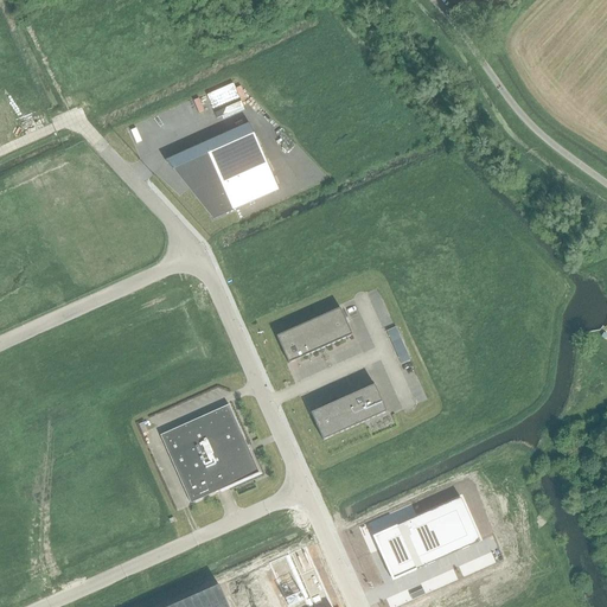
[(472,10),(478,4),(474,0),(467,0),(465,2),(472,10)]
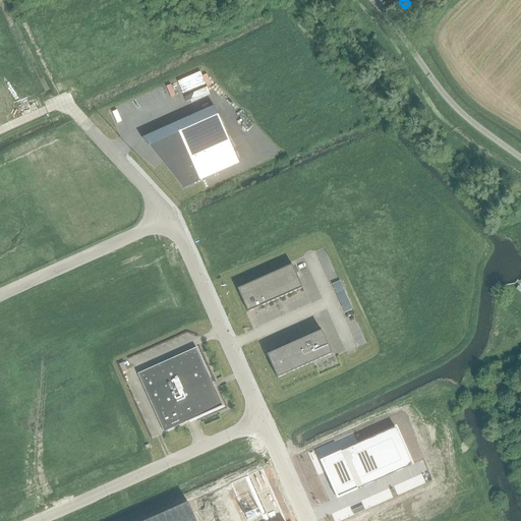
[(214,107),(141,138),(143,140),(145,139),(182,186),(181,187),(182,188),(238,163),(214,107)]
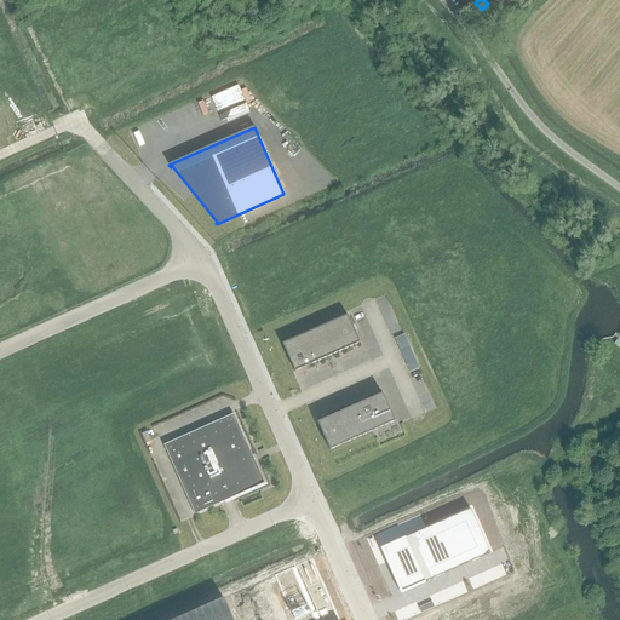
[(348,315),(282,344),(294,372),(360,343),(348,315)]
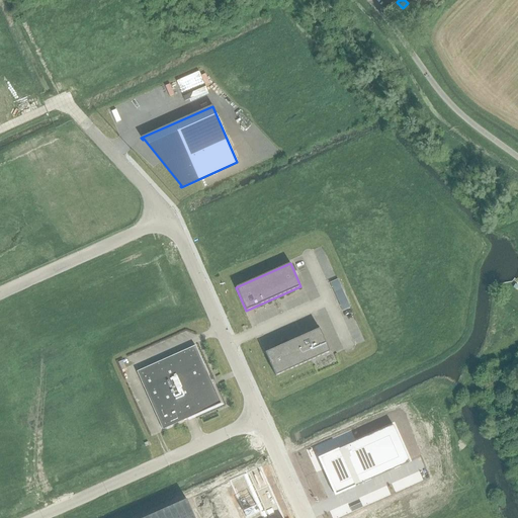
[(342,288),(337,279),(330,282),(334,292),(342,288)]
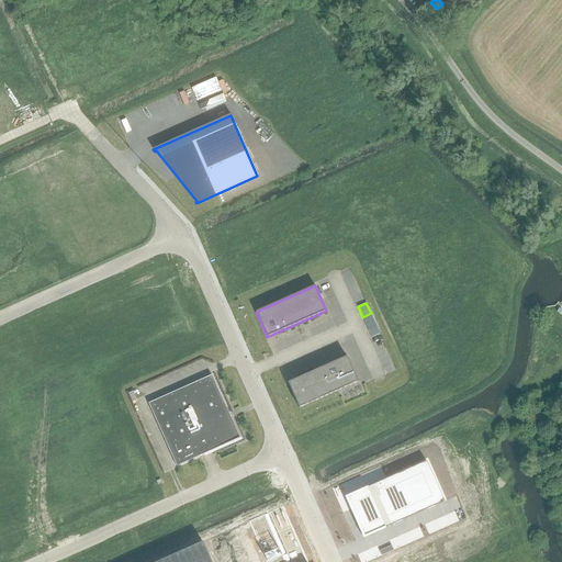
[(380,334),(375,323),(367,327),(371,337),(380,334)]
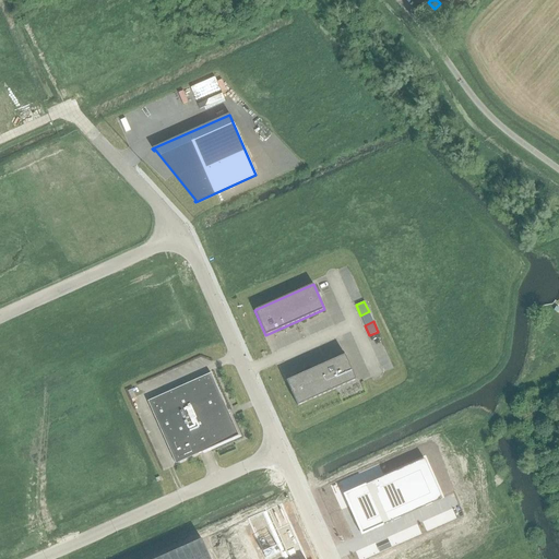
[(331,361),(285,382),(297,406),(357,379),(351,369),(349,366),(344,355),(333,360),(331,361)]
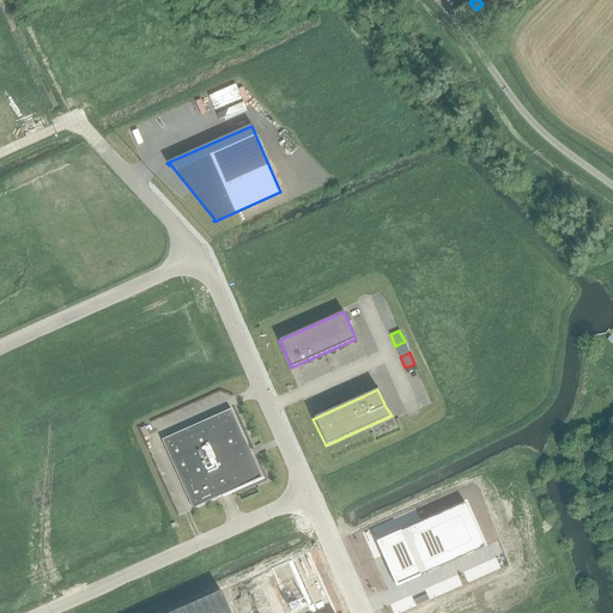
[(261,478),(231,410),(162,441),(193,509),(261,478)]
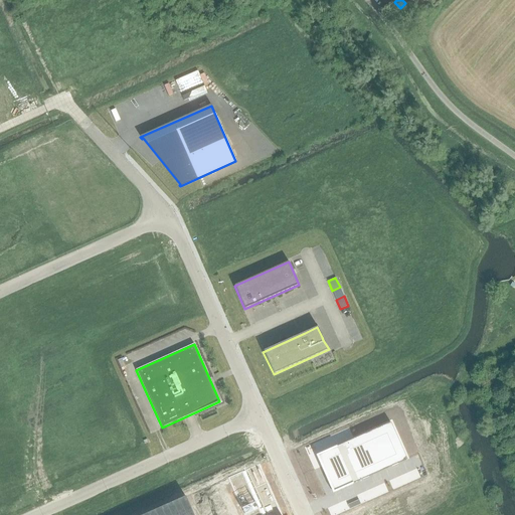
[(387,417),(314,451),(331,487),(403,454),(387,417)]
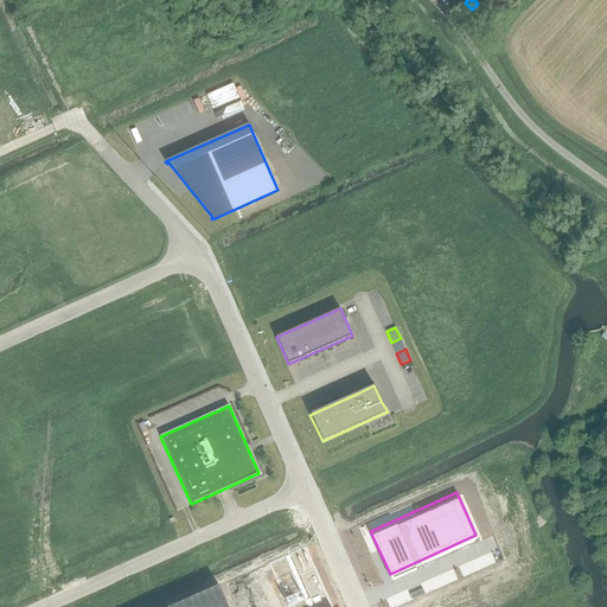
[(283,555),(268,562),(283,599),(287,606),(332,606),(305,545),(283,555)]
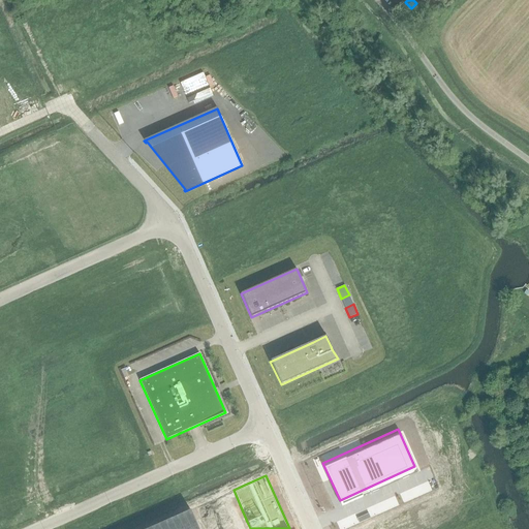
[(198,528),(190,509),(147,528),(198,528)]
